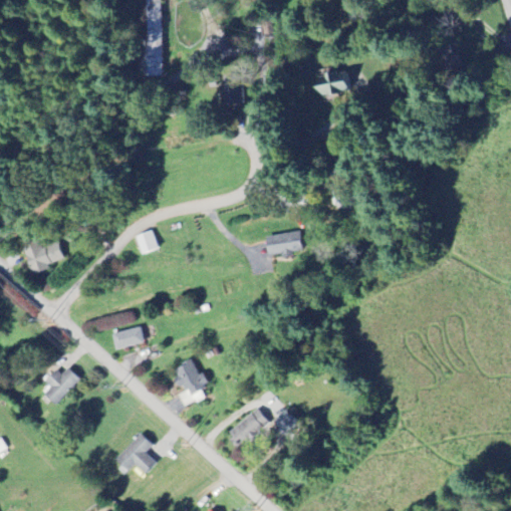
[(447,41),(431,48),(444,75),(459,67),(447,41)]
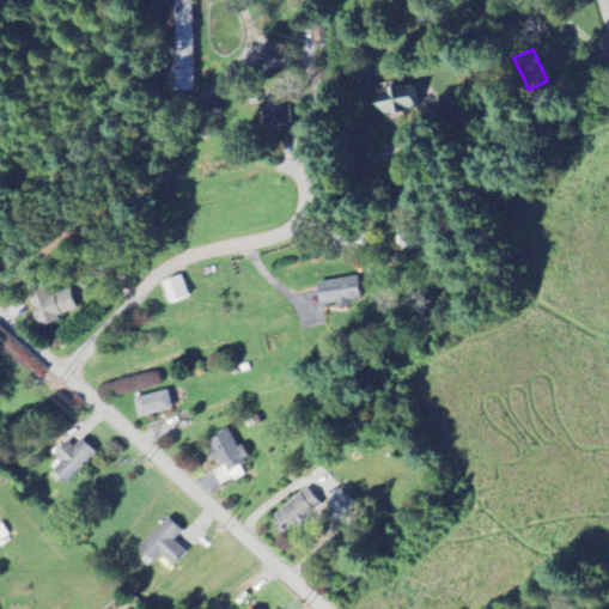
[(420,110),(418,84),(379,87),(382,114),(420,110)]
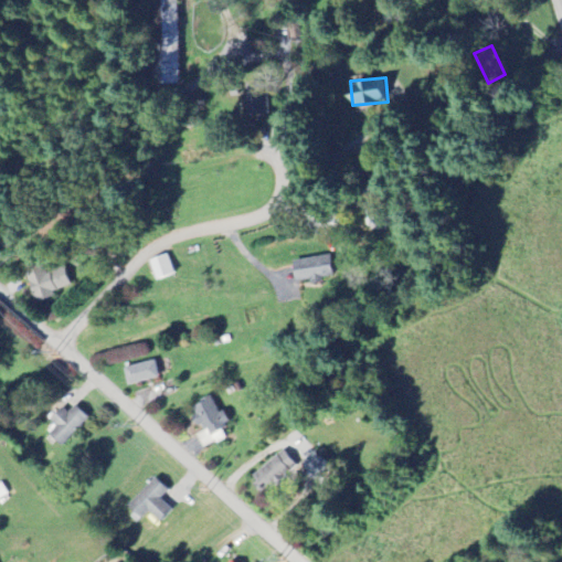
[(246,89),(245,116),(266,116),(267,89),(246,89)]
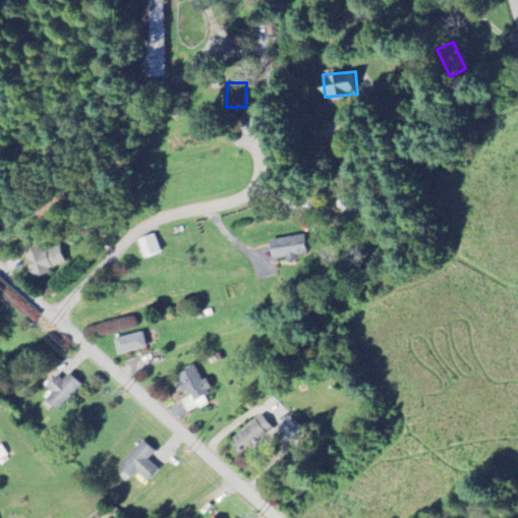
[(161,251),(154,233),(137,239),(146,257),(161,251)]
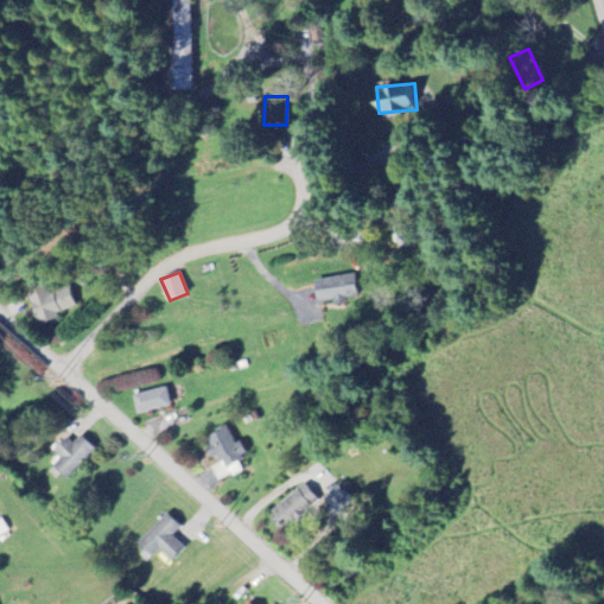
[(320,304),(362,297),(357,272),(316,279),(320,304)]
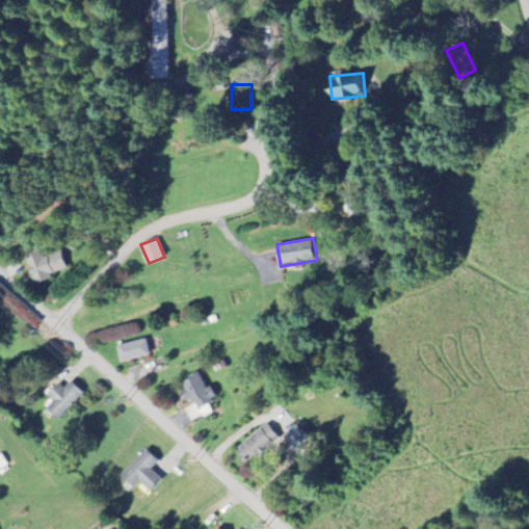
[(64,265),(57,249),(42,257),(38,250),(22,259),(34,284),(49,276),(48,273),(64,265)]
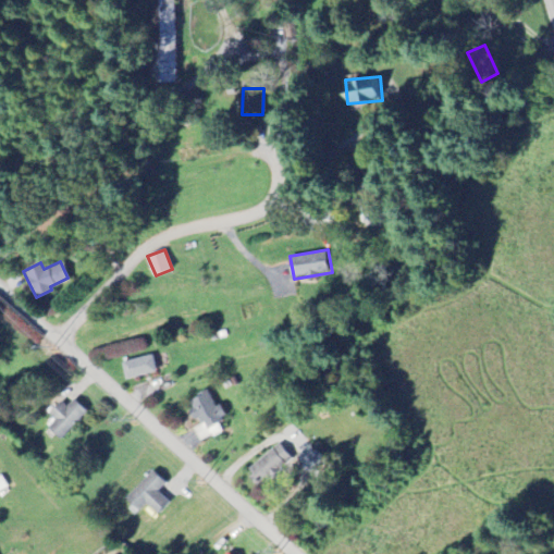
[(157,371),(151,353),(120,361),(125,380),(157,371)]
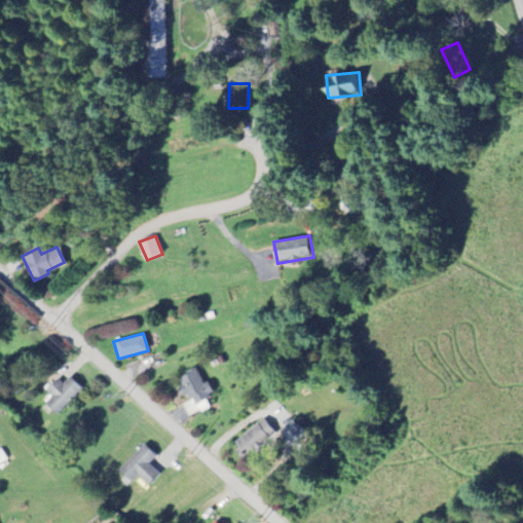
[(187,414),(200,408),(202,411),(212,407),(207,398),(215,394),(209,381),(203,383),(195,367),(176,377),(186,399),(180,402),(187,414)]
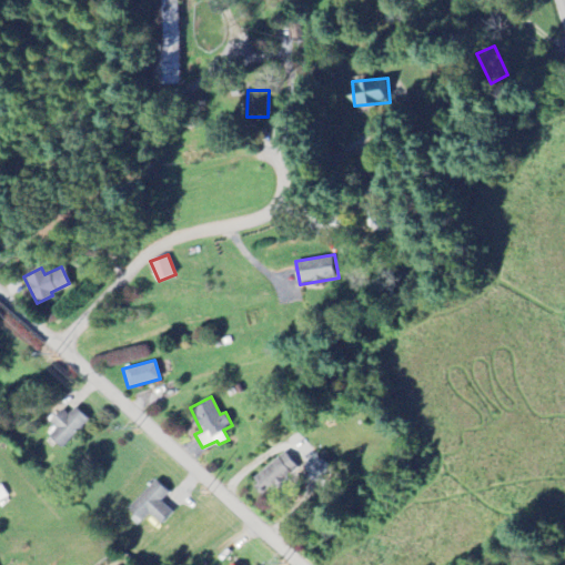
[(48,434),(62,447),(89,417),(74,405),(67,413),(61,407),(49,422),(54,426),(48,434)]
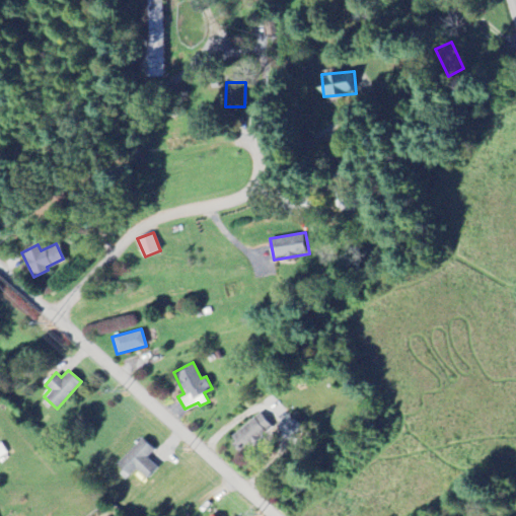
[(246,451),(273,426),(259,412),(232,436),(246,451)]
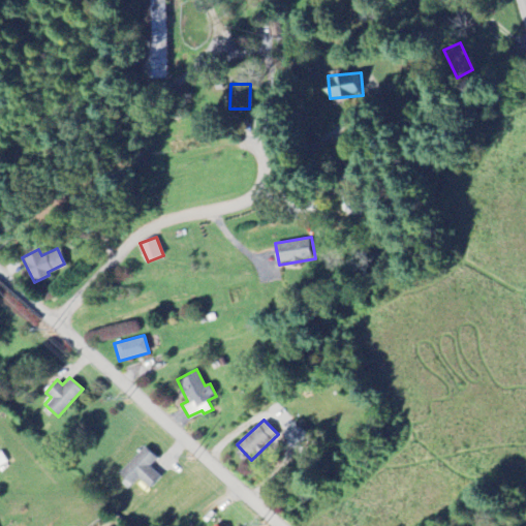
[(284,435),(302,449),(313,435),(295,421),(284,435)]
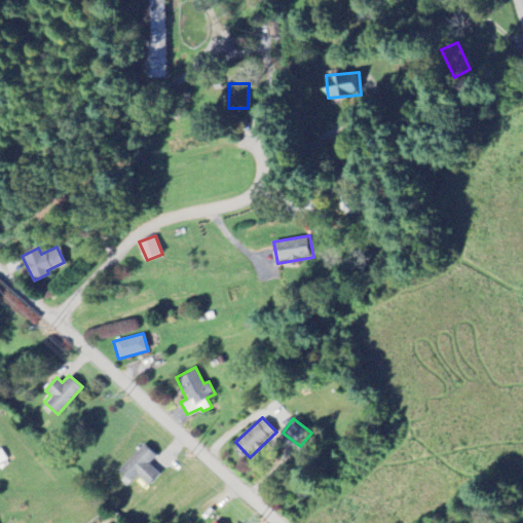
[(139,475),(149,485),(160,474),(148,463),(156,454),(144,442),(118,469),(133,482),(139,475)]
